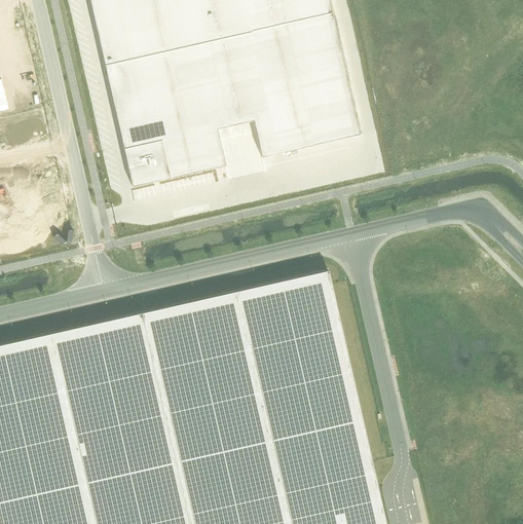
[(68,0),(61,27),(70,30),(77,0),(68,0)]
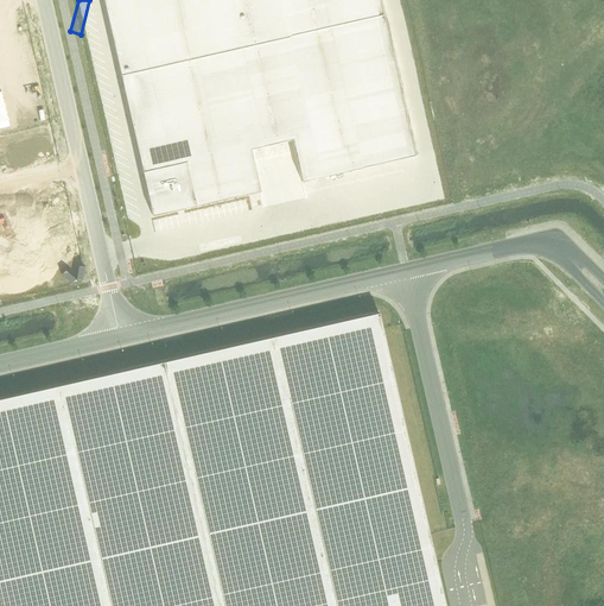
[(99,0),(148,218),(256,193),(247,151),(288,141),(298,183),(414,157),(379,0),(99,0)]
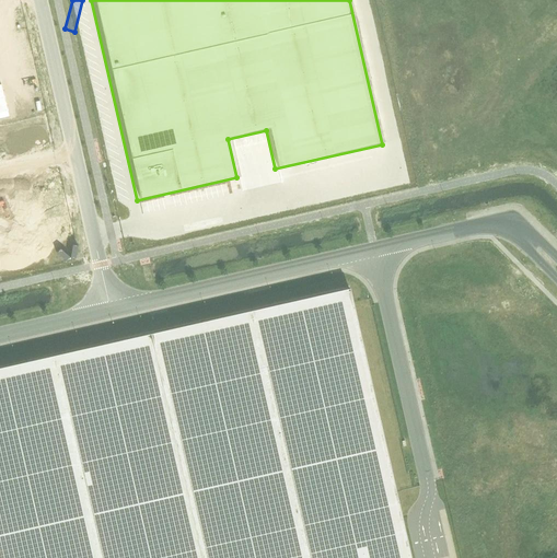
[(147,335),(197,557),(407,557),(346,289),(147,335)]
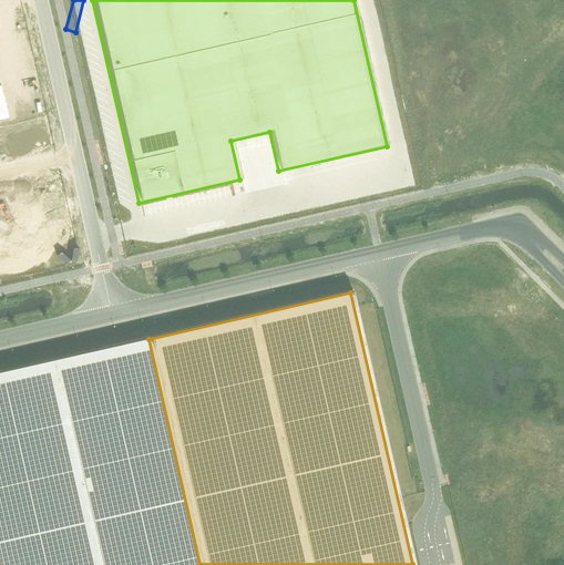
[(200,564),(149,339),(0,372),(0,564),(200,564)]
